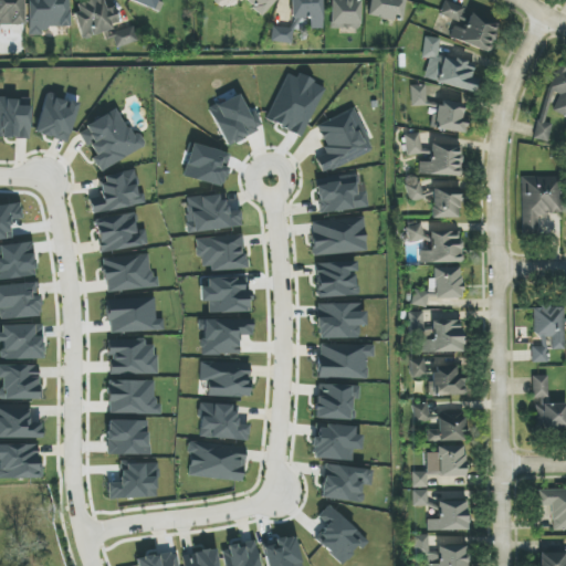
[(0,0),(0,25),(24,25),(23,0),(0,0)]
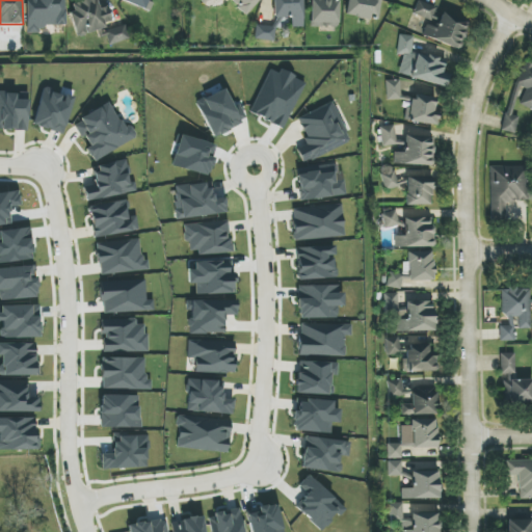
[(27,0),(27,28),(64,28),(64,0),(27,0)]
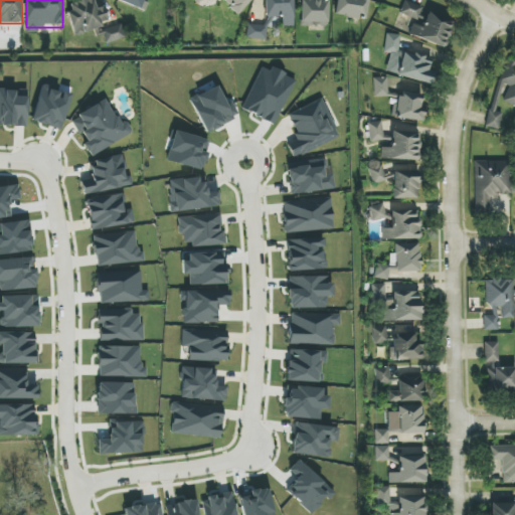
[(79,0),(66,3),(73,33),(109,24),(105,6),(97,8),(94,0),(79,0)]
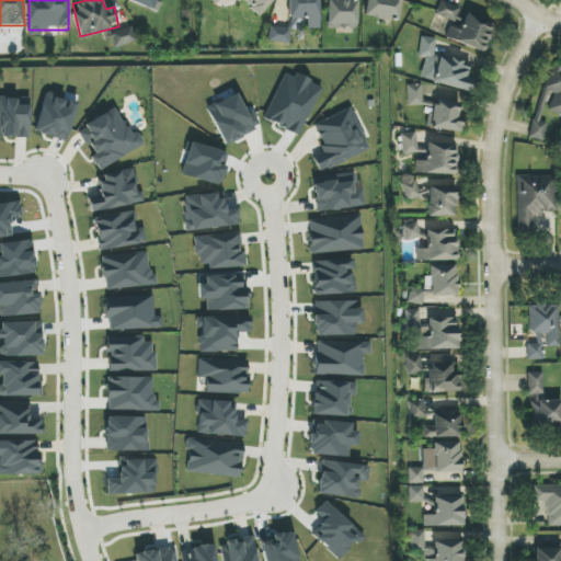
[(126,0),(159,13),(163,0),(126,0)]
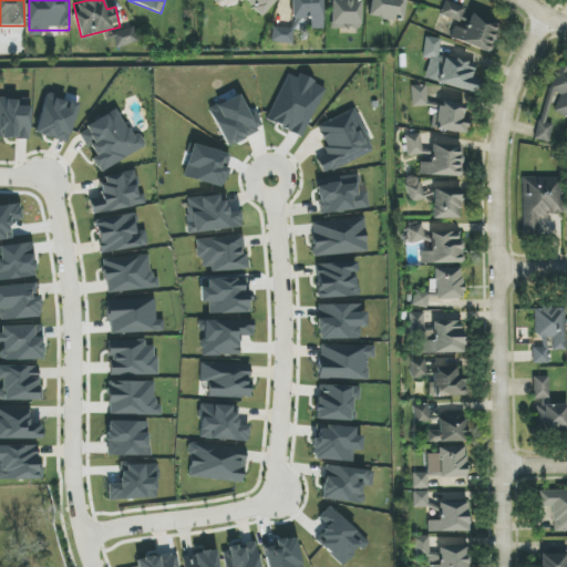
[(244,0),(261,16),(276,0),(244,0)]
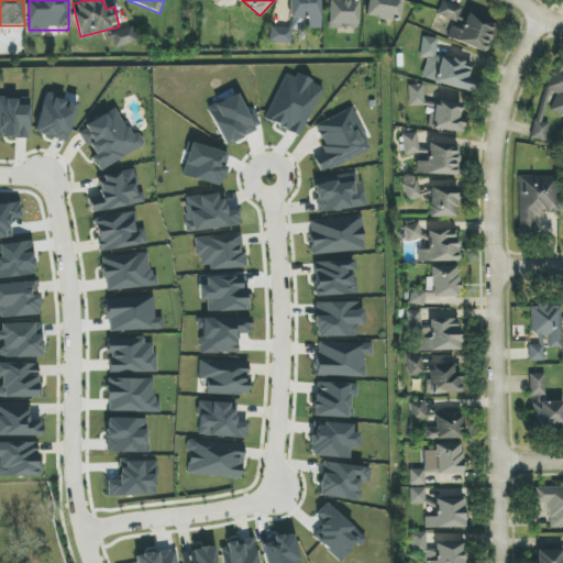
[(320,0),(288,0),(289,26),(269,28),(269,43),(290,43),(290,30),(306,30),(306,29),(321,29),(320,0)]
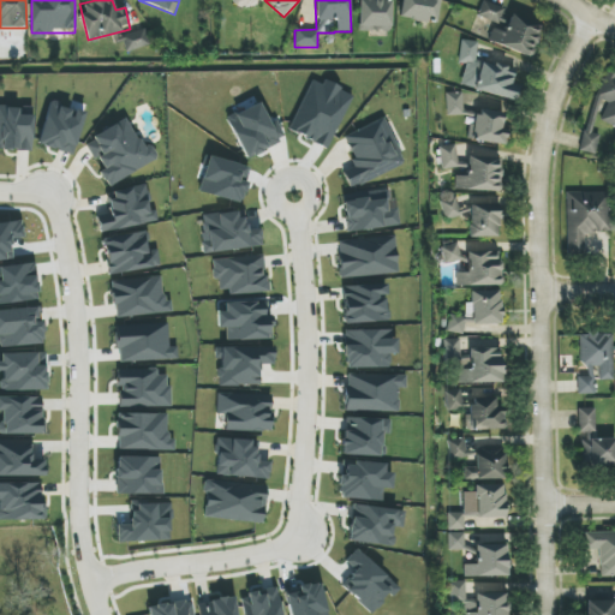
[(390,0),(358,0),(359,31),(390,31),(390,0)]
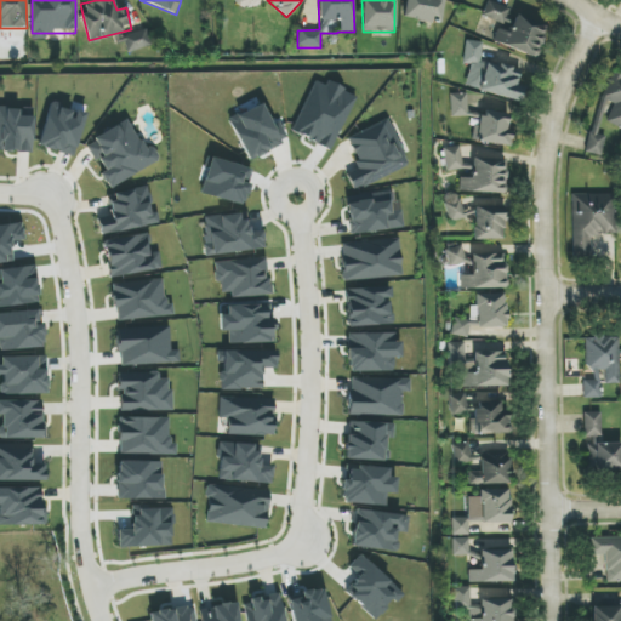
[(405,0),(403,17),(440,23),(443,0),(405,0)]
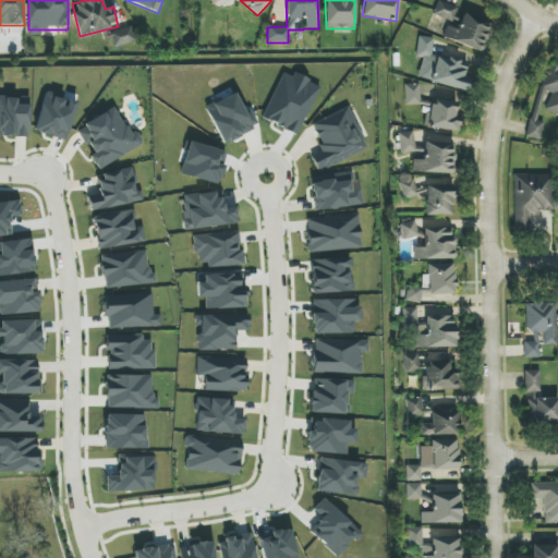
[(434,15),(452,21),(457,7),(437,1),(434,15)]
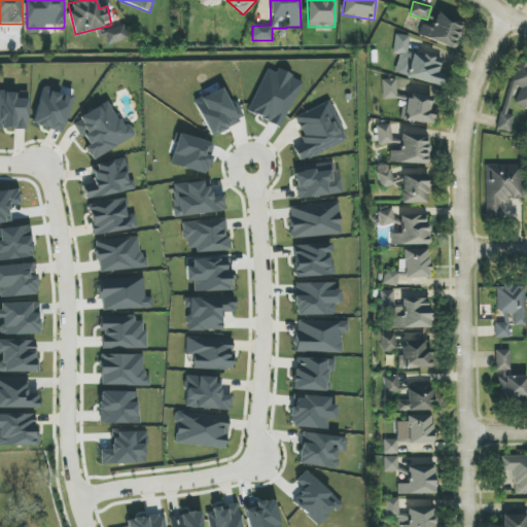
[(419,35),(453,49),(463,23),(438,11),(431,28),(423,25),(419,35)]
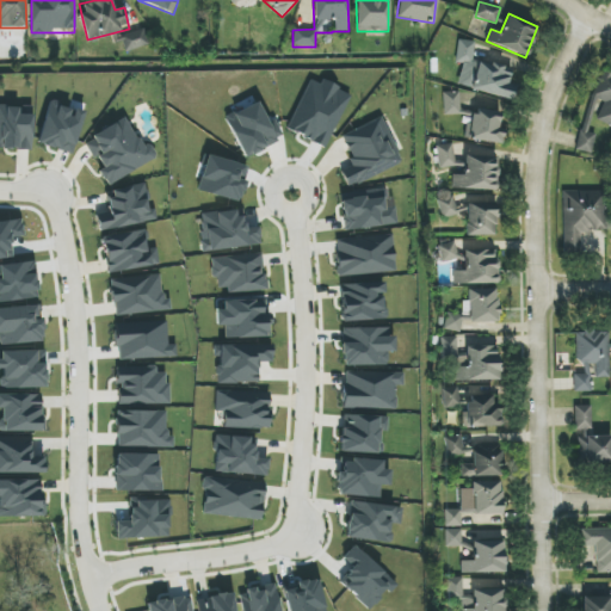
[(117,35),(118,43),(123,42),(124,50),(148,45),(144,30),(117,35)]
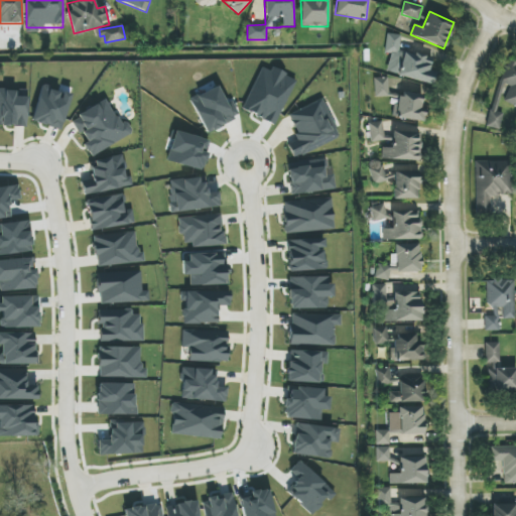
[(400,35),(387,33),(384,52),(398,54),(400,35)]
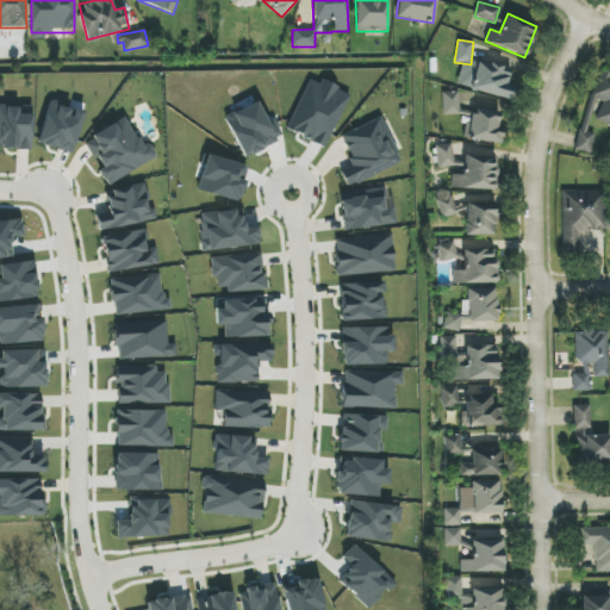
[(511,100),(515,86),(508,85),(511,69),(477,61),(471,89),(511,100)]
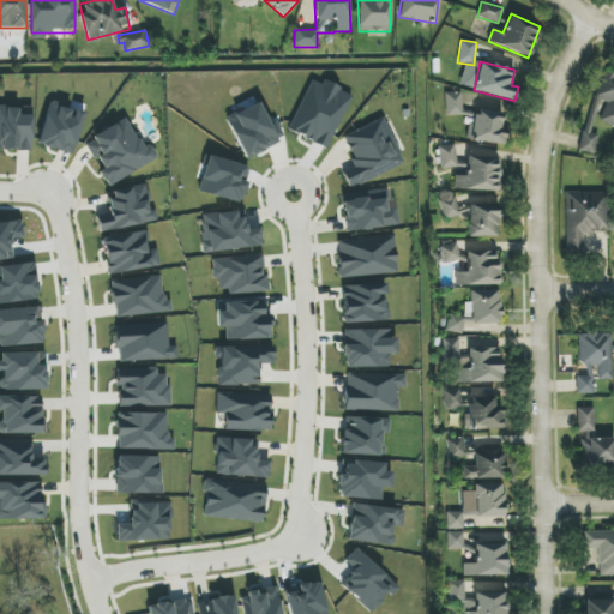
[(613,125),(613,76),(599,73),(582,151),(595,154),(599,134),(591,133),(594,121),(613,125)]
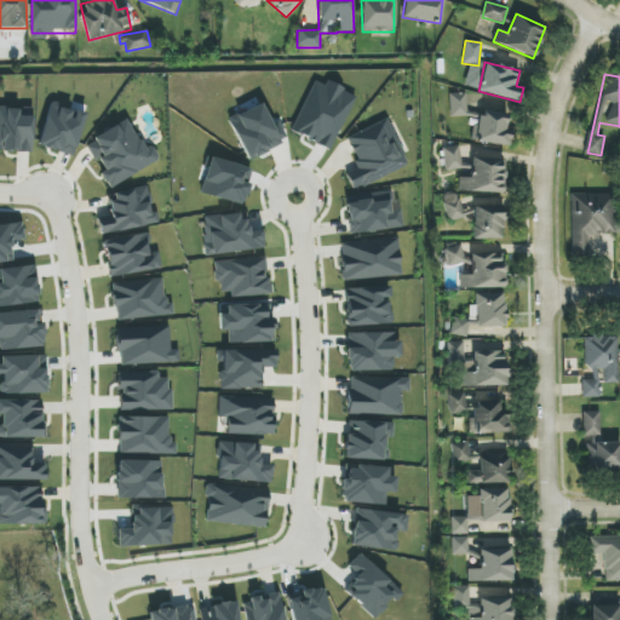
[(466,116),(466,93),(449,93),(449,116),(466,116)]
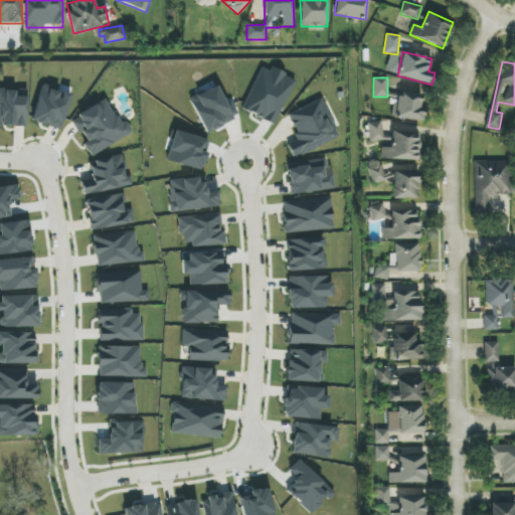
[(60,130),(71,95),(41,86),(31,122),(60,130)]
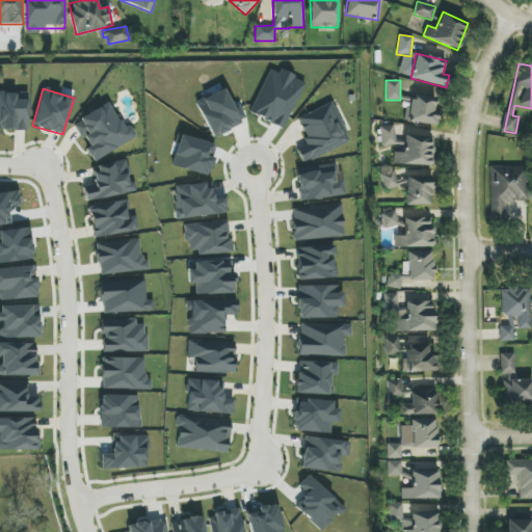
[(246,121),(238,103),(233,106),(224,88),(195,102),(212,137),(246,121)]
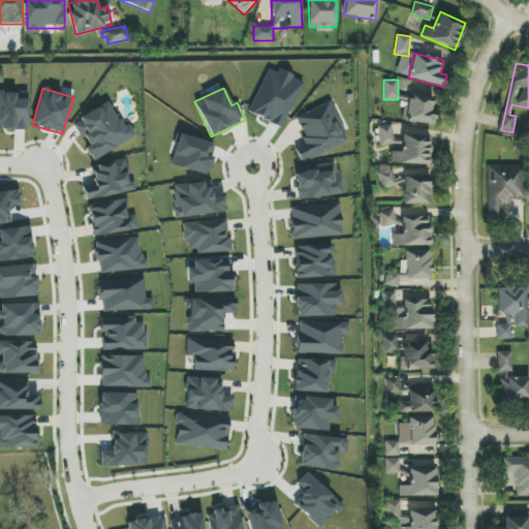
[(0,129),(27,130),(28,92),(0,91),(0,129)]
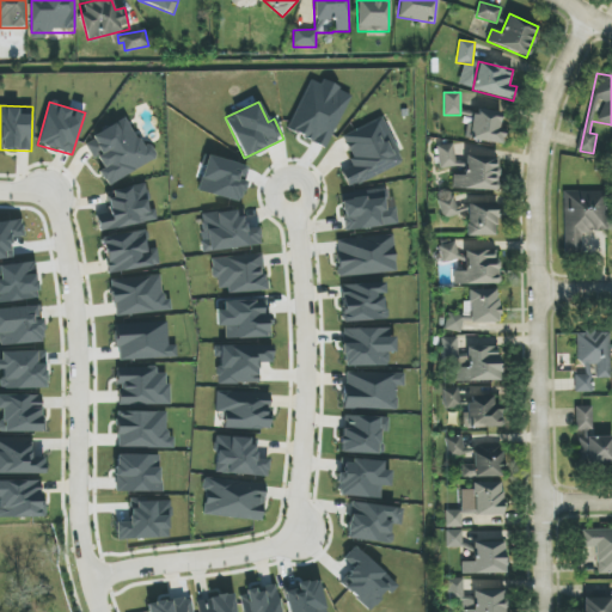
[(469,139),(500,144),(505,114),(473,109),(469,139)]
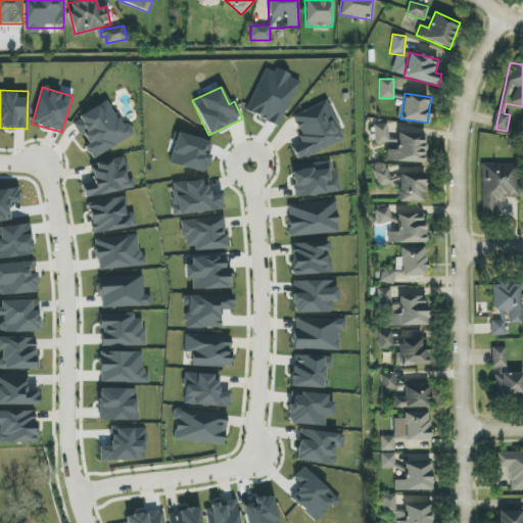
[(77,116),(90,143),(85,146),(91,158),(135,136),(129,124),(121,127),(107,101),(77,116)]
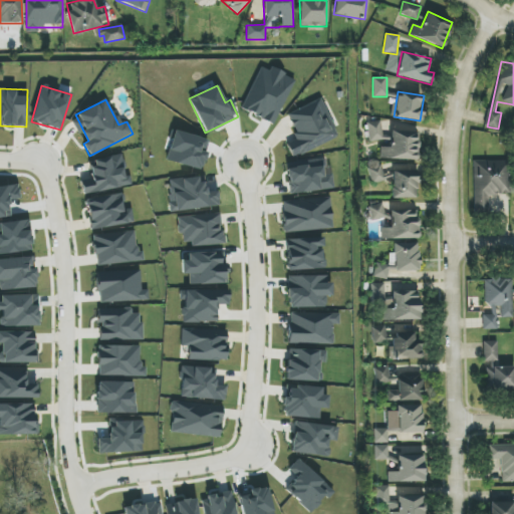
[(338,139),(322,99),(286,113),(297,140),(287,144),(292,157),(338,139)]
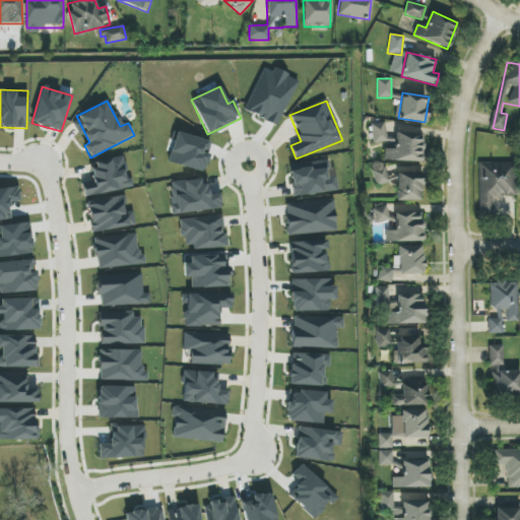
[(373,143),(387,142),(386,123),(372,123),(373,143)]
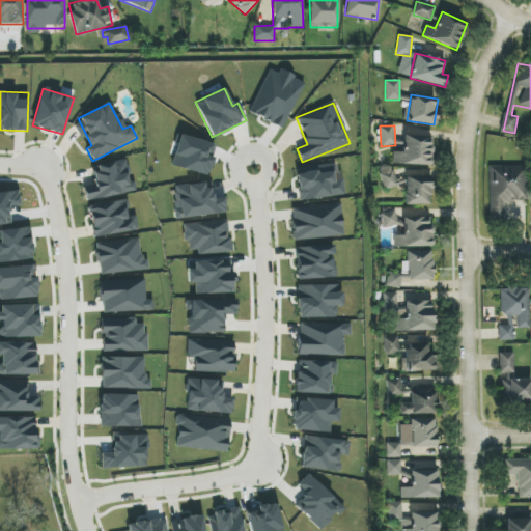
[(392,164),(431,165),(431,136),(403,136),(402,152),(393,152),(392,164)]
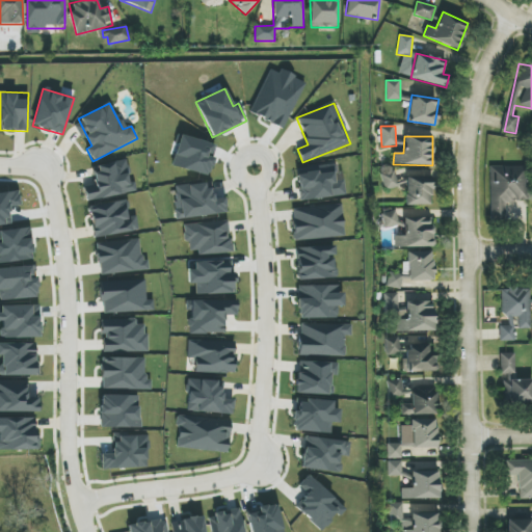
[(86,202),(133,192),(127,159),(94,166),(97,185),(83,187),(86,202)]
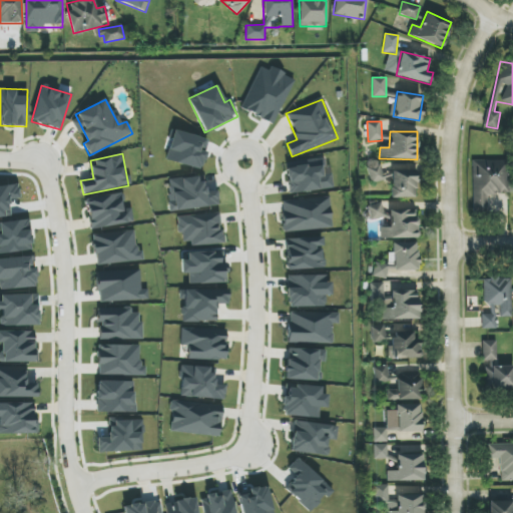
[(472,160),(472,208),(487,208),(487,193),(507,193),(507,160),(472,160)]
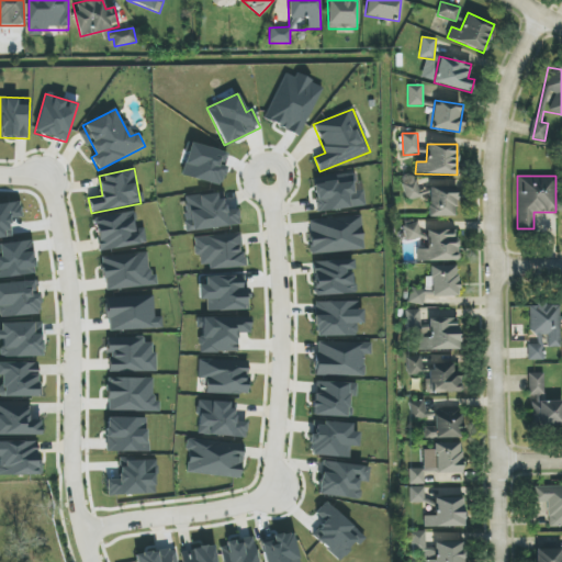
[(364,208),(363,190),(355,191),(353,177),(311,180),(313,211),(364,208)]
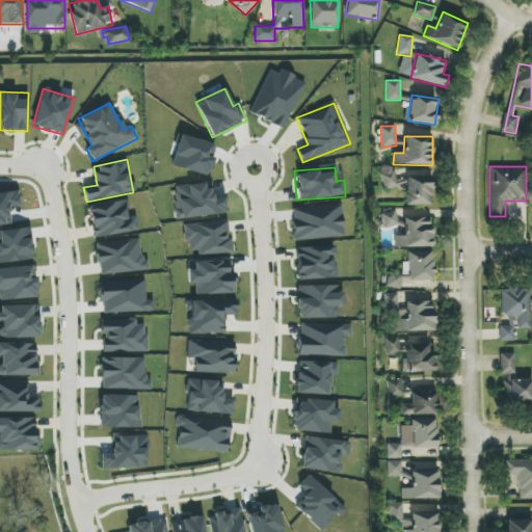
[(395,170),(380,175),(384,190),(399,187),(395,170)]
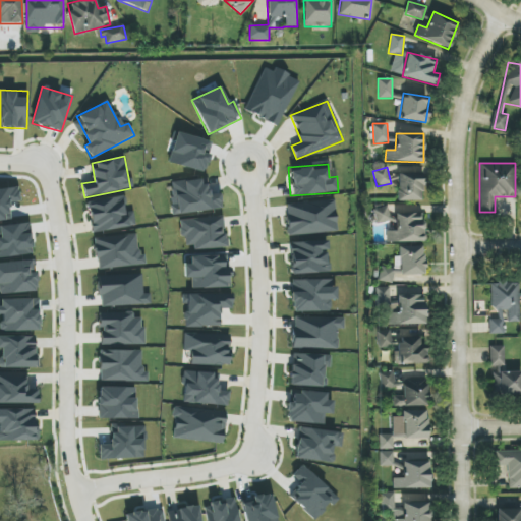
[(422,173),(397,173),(397,200),(421,200),(422,173)]
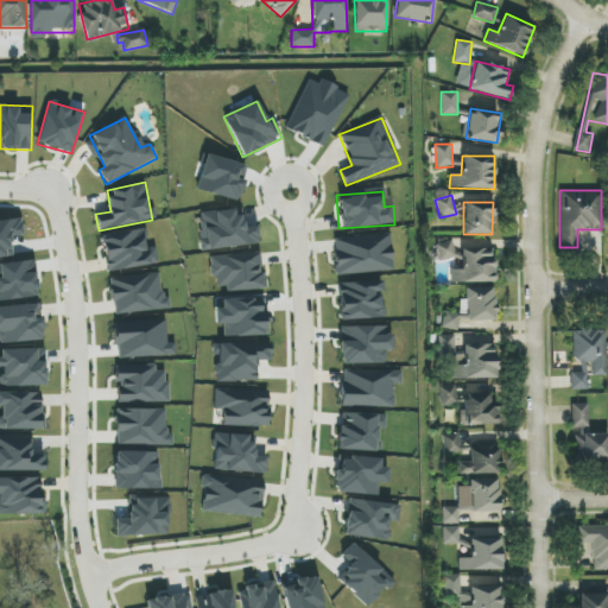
[(259,246),(258,222),(242,223),(241,209),(200,211),(201,248),(259,246)]
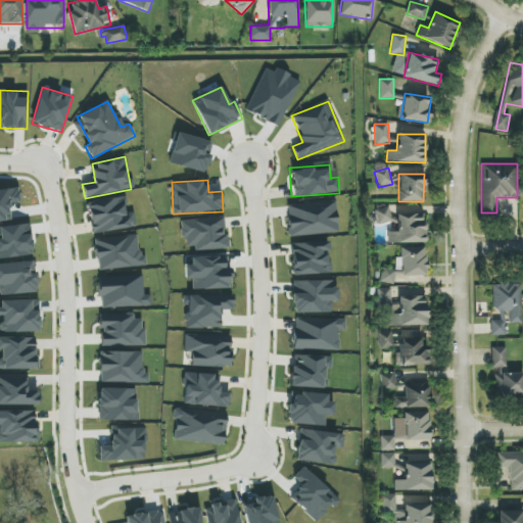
[(89,233),(136,228),(134,212),(126,214),(125,198),(85,202),(89,233)]
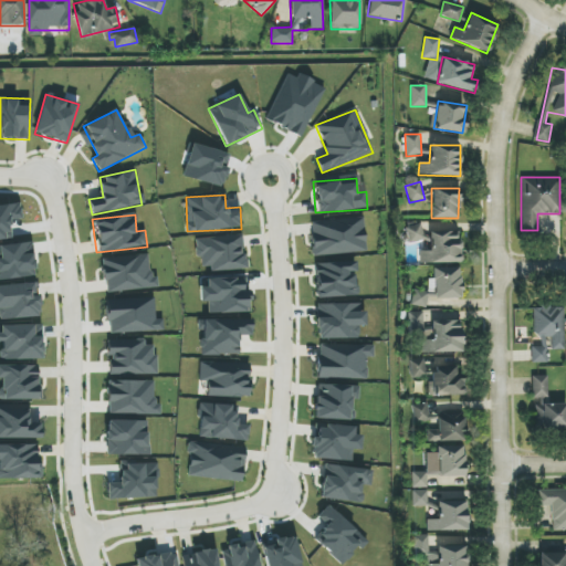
[(311,221),(313,255),(366,253),(364,219),(311,221)]
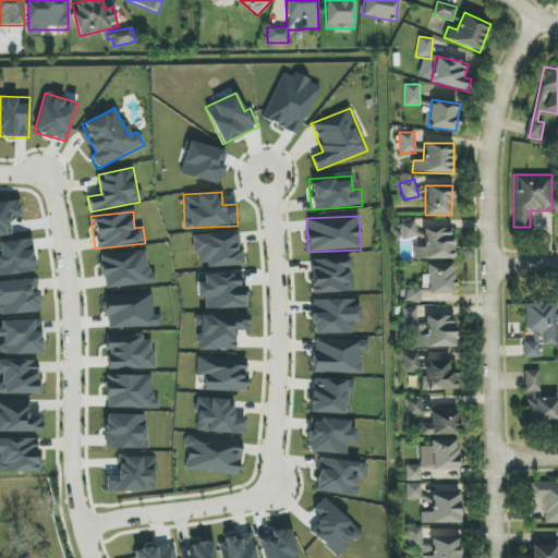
[(455,259),(453,228),(416,229),(415,222),(401,222),(401,242),(412,241),(413,261),(455,259)]
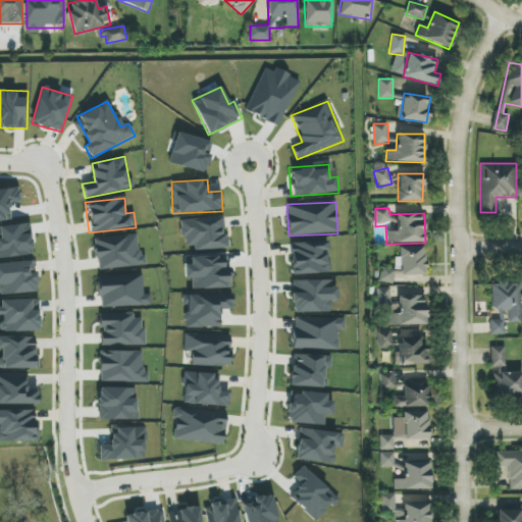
[(226,248),(224,218),(179,220),(180,238),(186,238),(187,250),(226,248)]
